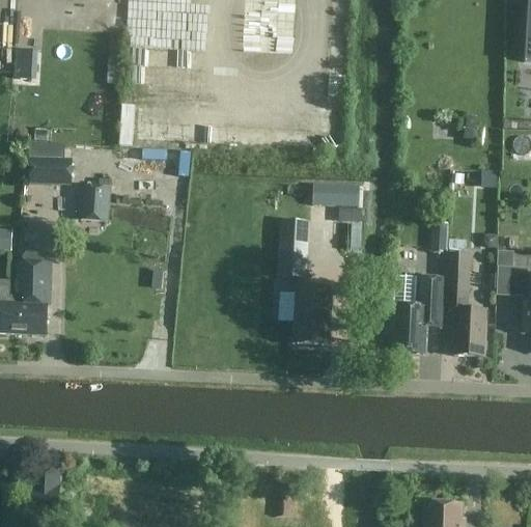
[(135,0),(136,19),(162,18),(161,0),(135,0)]
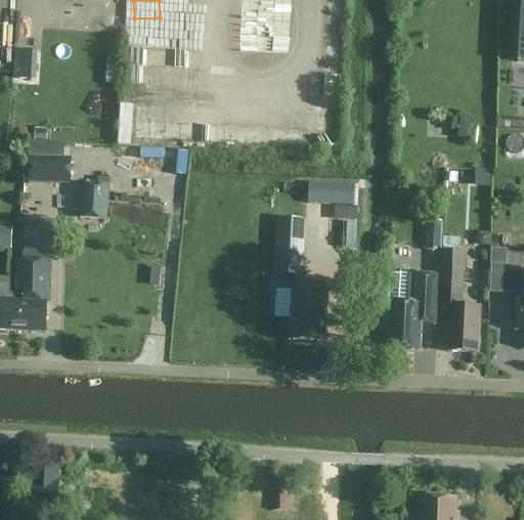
[(180,9),(180,19),(218,20),(218,9),(180,9)]
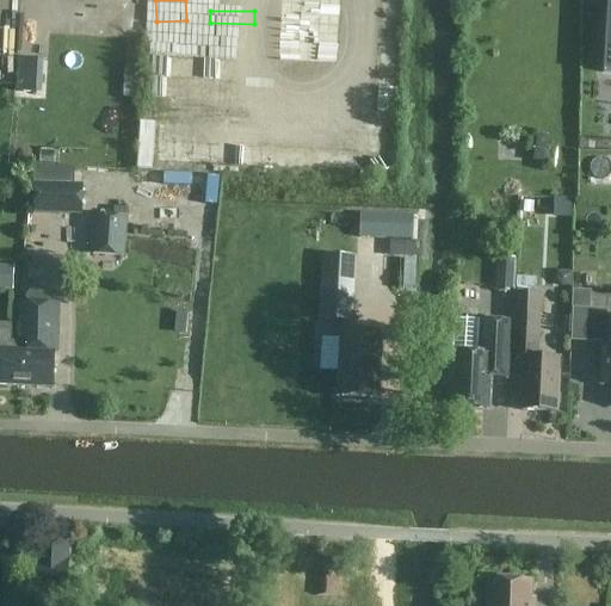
[(312,103),(328,104),(328,67),(312,67),(312,103)]
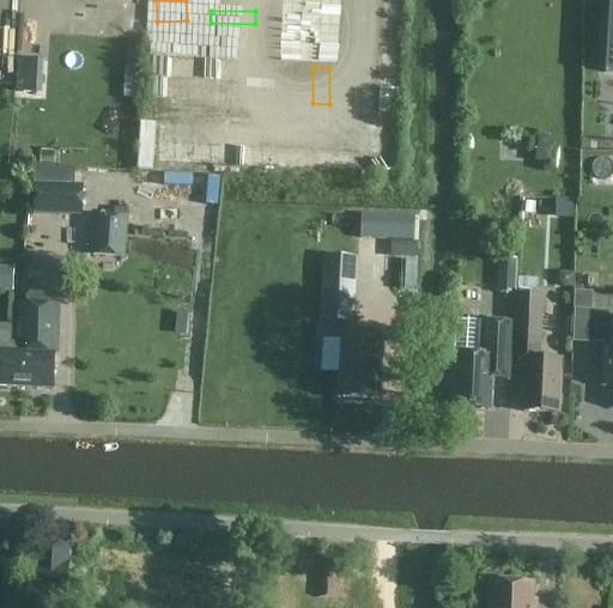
[(298,74),(242,68),(238,99),(295,107),(298,74)]
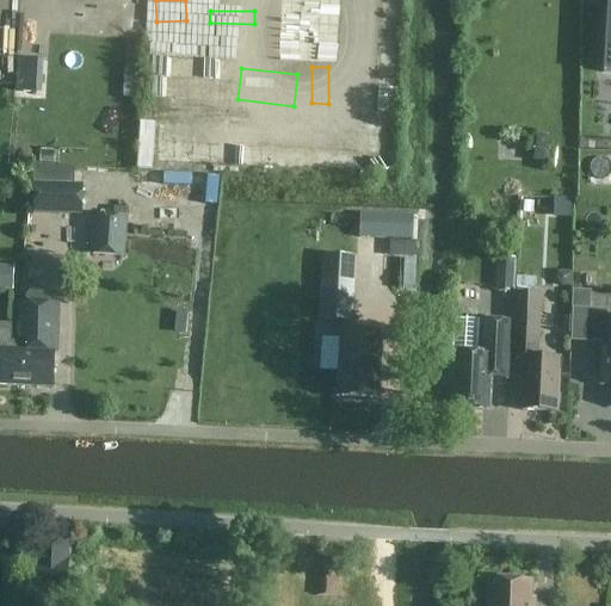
[(35,180),(35,209),(82,210),(84,181),(35,180)]
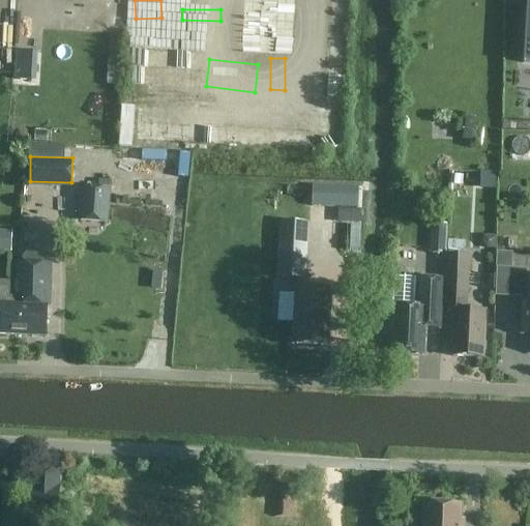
[(82,184),(80,210),(79,217),(106,220),(107,212),(108,186),(82,184)]
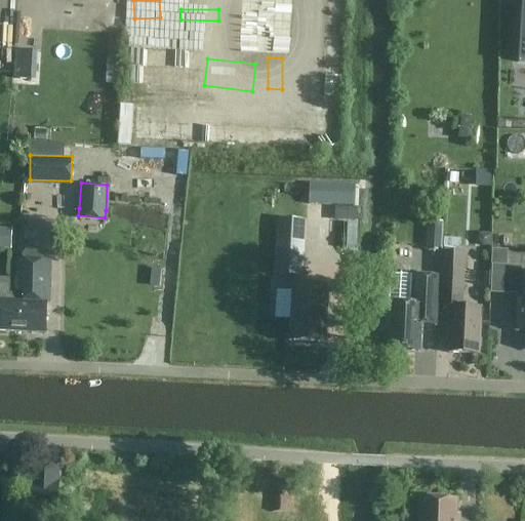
[(439,240),(441,240),(443,218),(427,217),(425,247),(439,248),(439,240)]
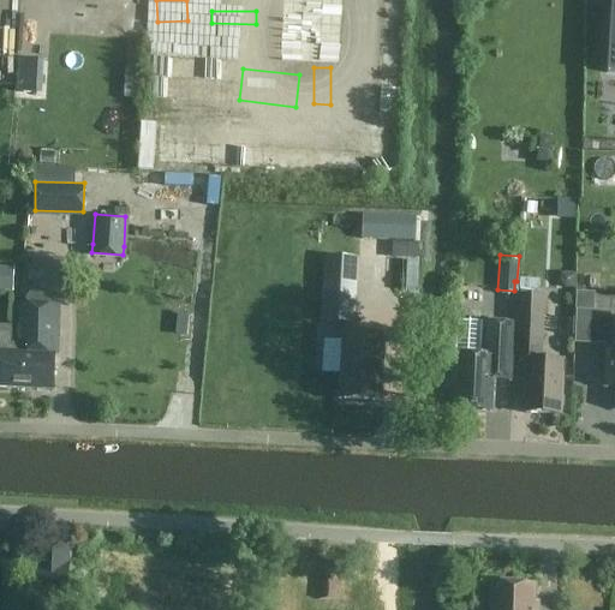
[(27,301),(18,301),(17,332),(17,338),(28,338),(27,350),(23,348),(21,386),(53,387),(54,352),(58,352),(59,303),(45,301),(46,294),(42,292),(30,291),(28,294),(27,301)]
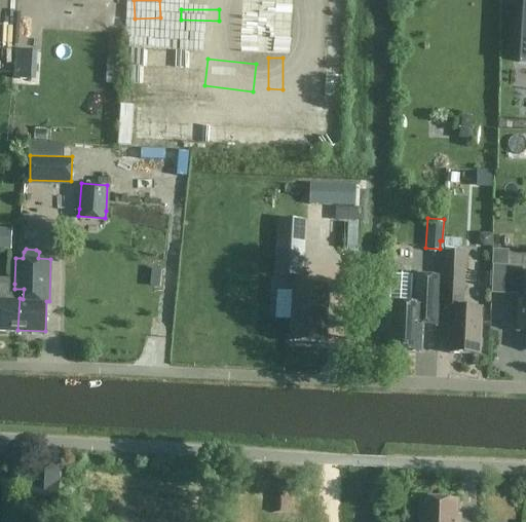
[(463,291),(465,254),(443,253),(441,290),(463,291)]
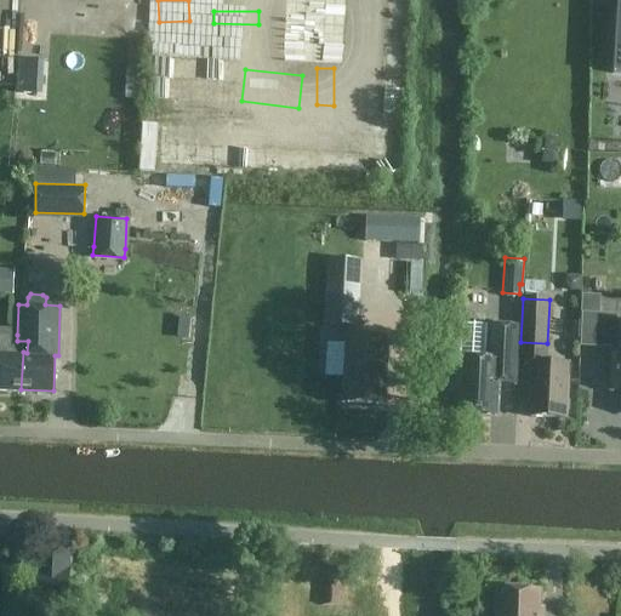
[(620,319),(614,320),(610,387),(613,387),(613,380),(620,380),(620,319)]
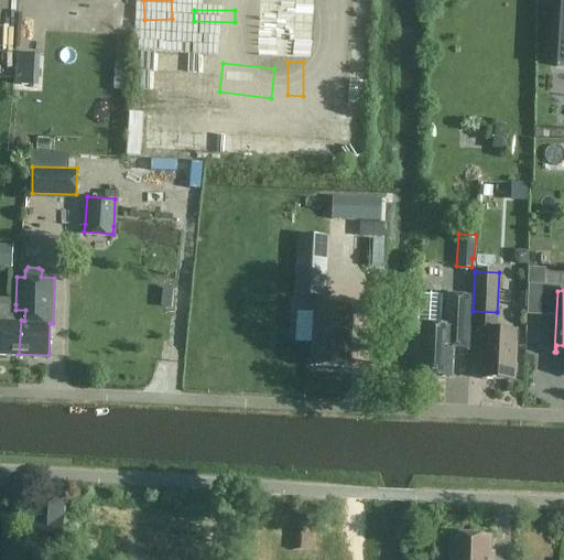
[(418,323),(418,340),(412,346),(416,353),(415,373),(451,375),(452,346),(469,347),(473,295),(444,293),(442,324),(418,323)]
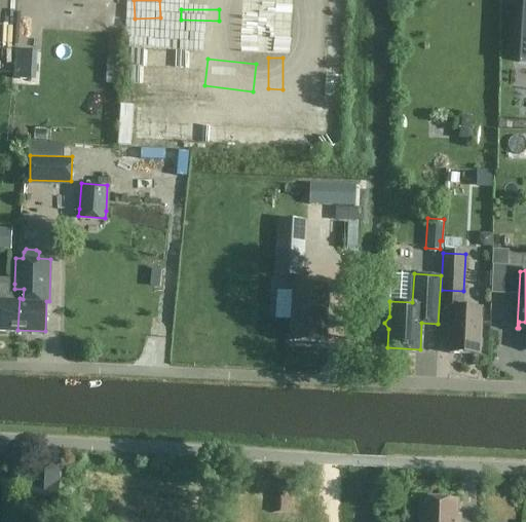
[(0,328),(17,330),(20,298),(23,299),(24,289),(14,289),(14,284),(13,283),(13,276),(0,275),(0,328)]
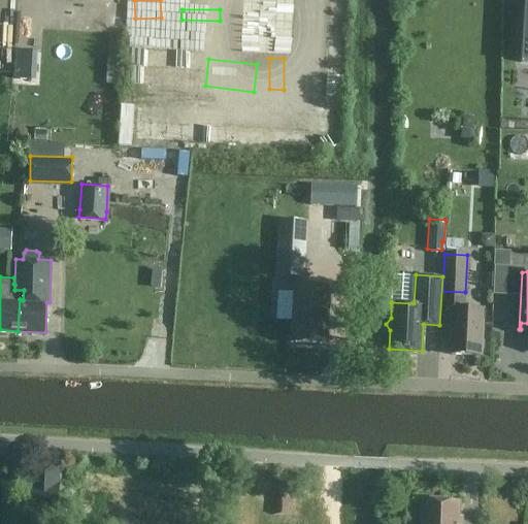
[(292,289),(290,345),(325,347),(328,291),(292,289)]
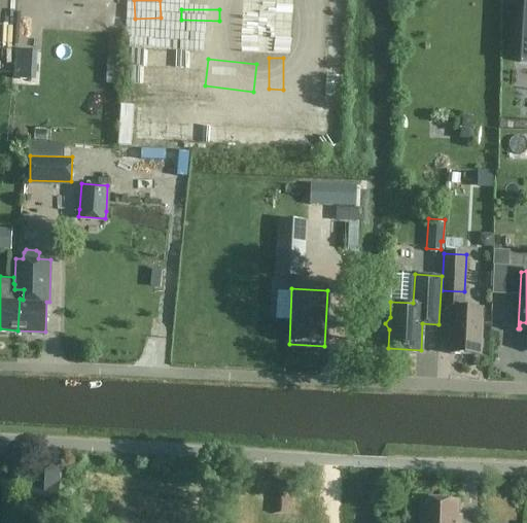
[(484,339),(481,337),(482,306),(452,305),(450,351),(480,353),(480,348),(483,346),(484,339)]
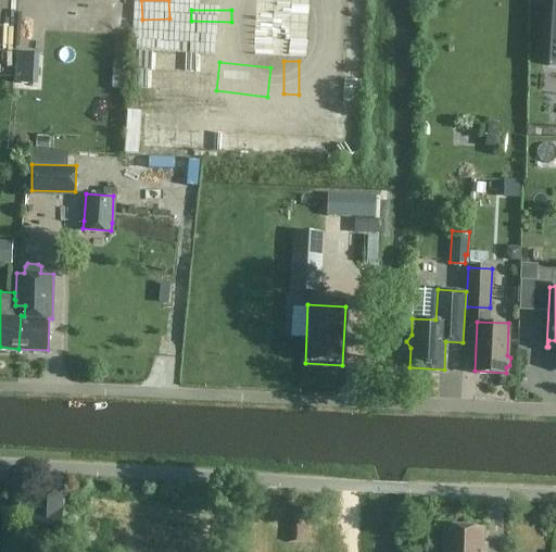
[(63,486),(33,484),(32,506),(30,532),(61,534),(62,507),(63,486)]
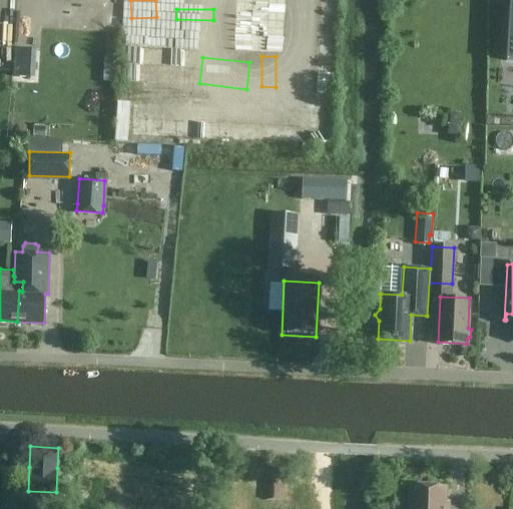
[(285,466),(265,465),(264,497),(284,498),(285,466)]
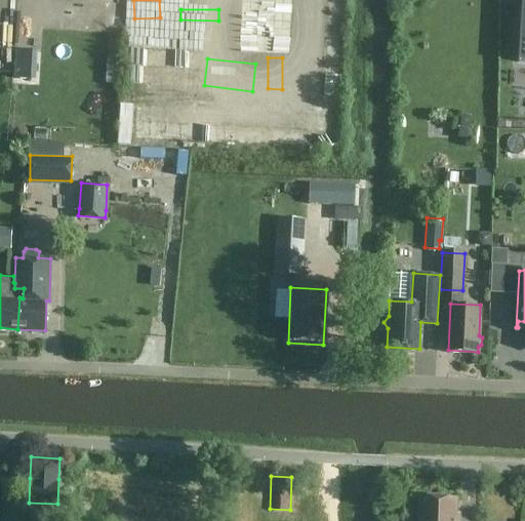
[(457,520),(458,513),(455,513),(456,497),(420,496),(419,520),(457,520)]
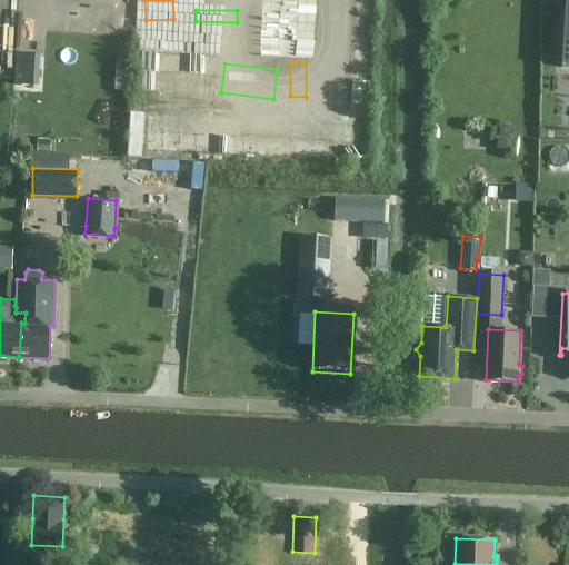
[(437,564),(437,555),(422,554),(422,563),(437,564)]
